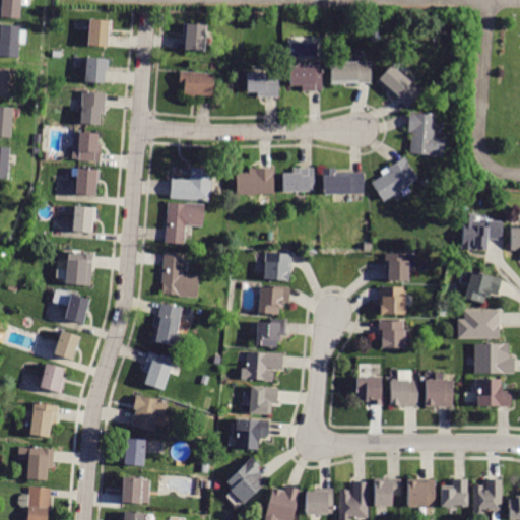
[(2,0),(21,0),(20,18),(1,16),(2,0)]
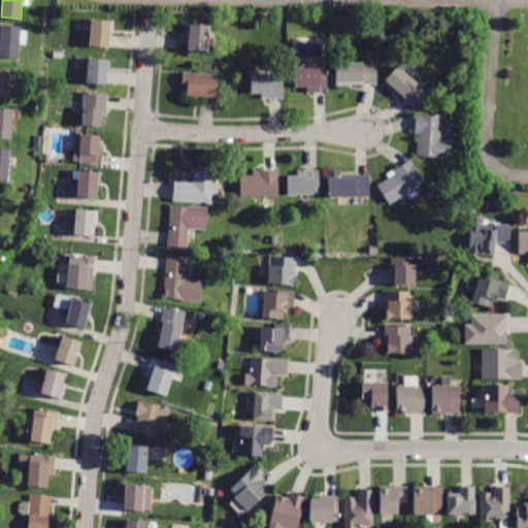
[(109,47),(89,46),(91,20),(110,21),(109,47)]
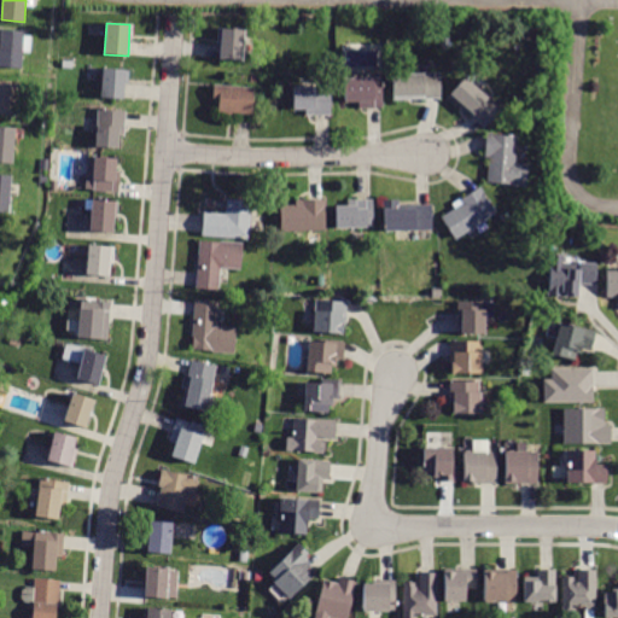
[(0,41),(1,29),(25,31),(24,36),(31,36),(30,52),(23,52),(22,69),(0,66),(0,41)]
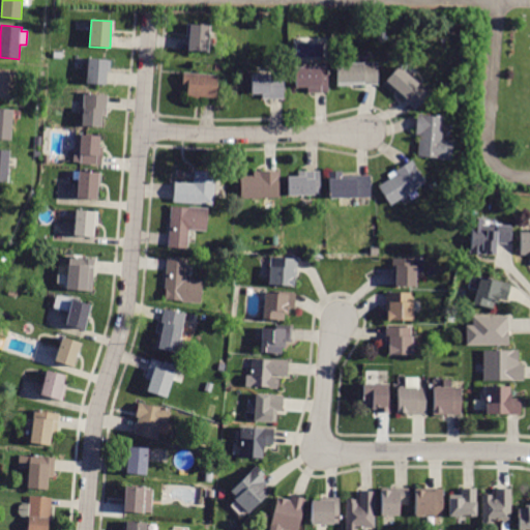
[(188,37),(186,37),(187,25),(210,26),(208,53),(187,51),(188,37)]
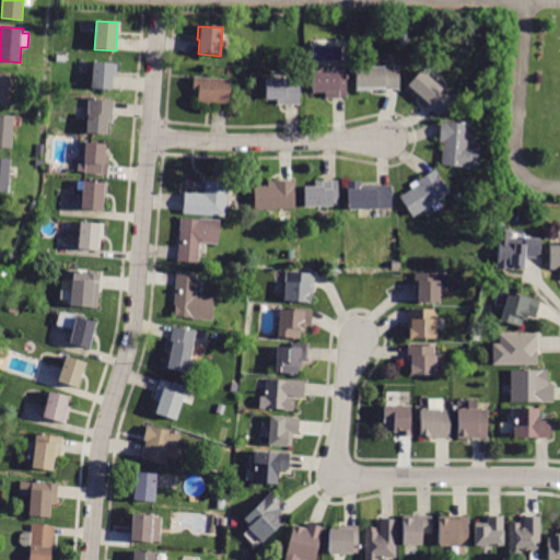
[(405,45),(398,43),(400,34),(408,36),(405,45)]
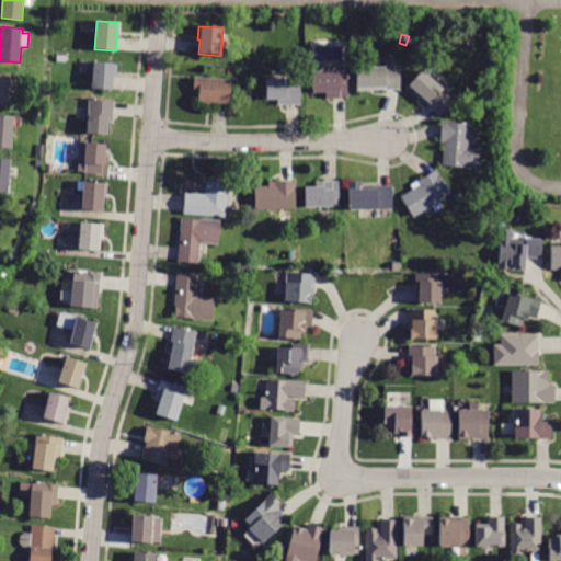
[(66,64),(56,63),(57,55),(66,56),(66,64)]
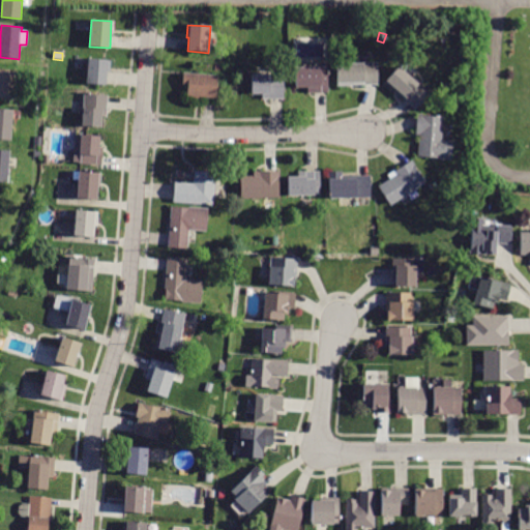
[(88,59),(111,60),(110,71),(108,71),(107,85),(86,84),(88,59)]
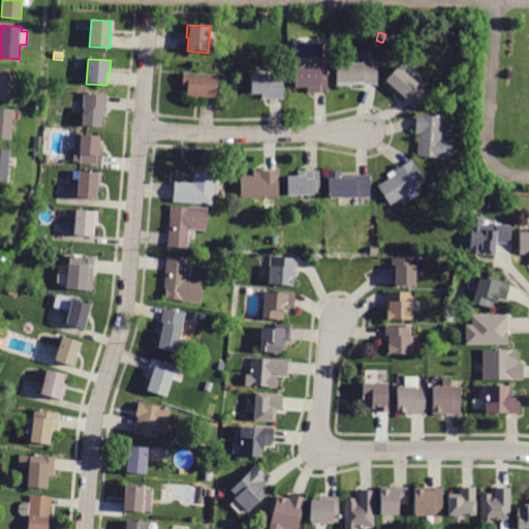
[(377,62),(378,86),(336,87),(335,64),(377,62)]
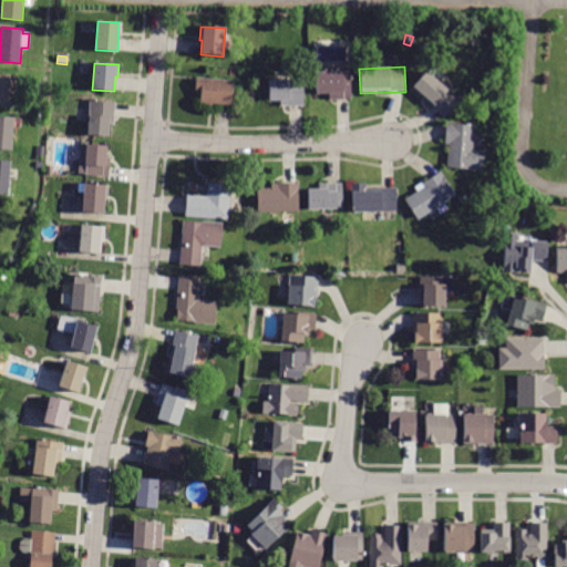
[(461,100),(444,119),(410,90),(426,70),(461,100)]
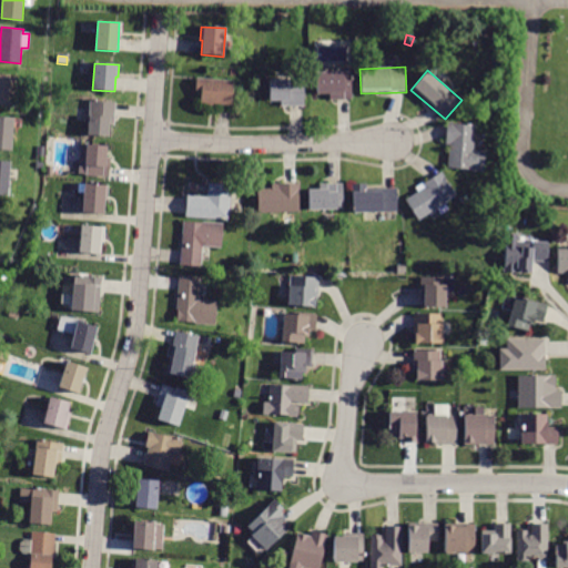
[(351,71),(352,100),(330,101),(330,94),(316,94),(315,72),(351,71)]
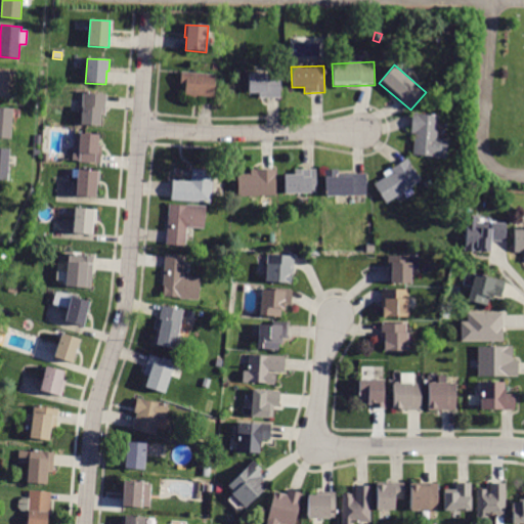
[(13,97),(0,95),(0,69),(16,70),(13,97)]
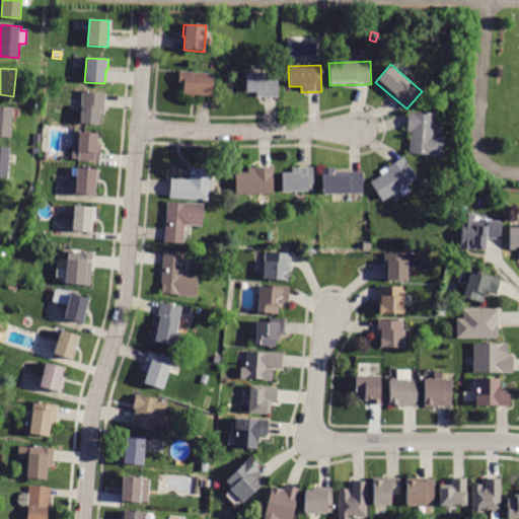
[(197,95),(197,97),(189,96),(189,94),(183,94),(184,84),(179,83),(180,71),(214,74),(213,96),(197,95)]
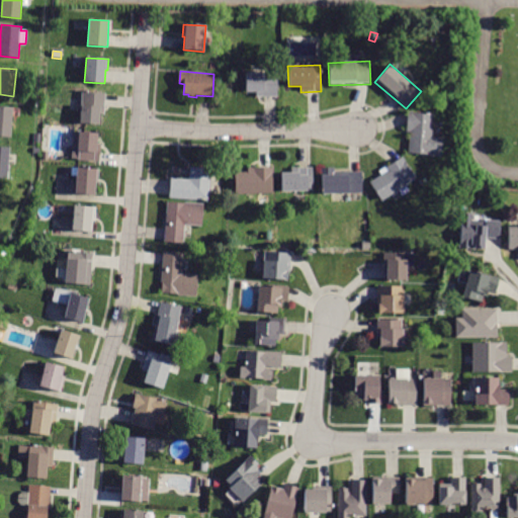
[(256,97),(256,92),(246,92),(246,73),(277,73),(277,97),(256,97)]
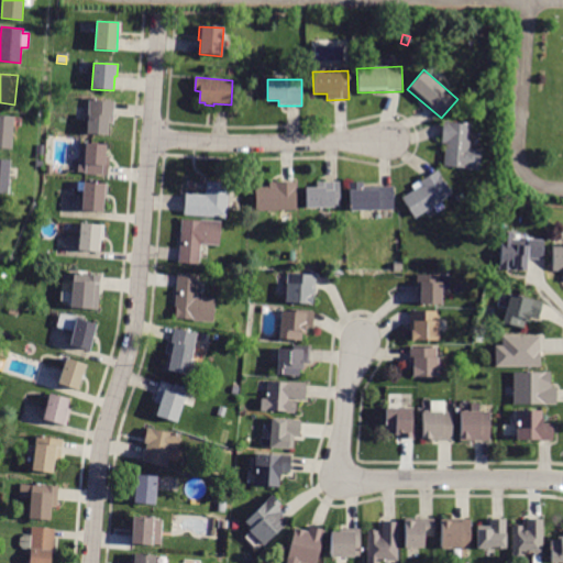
[(108,135),(88,134),(90,100),(116,101),(113,124),(108,124),(108,135)]
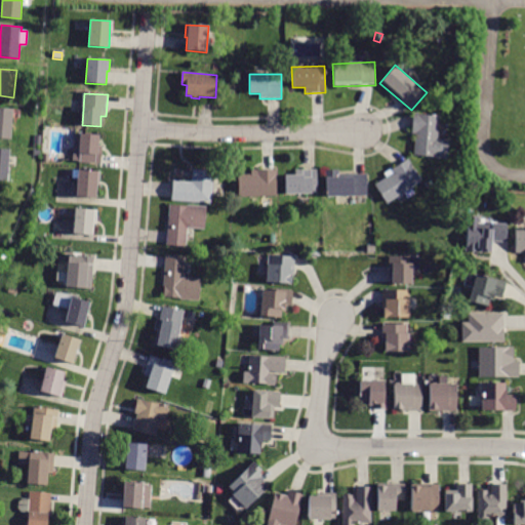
[(0,108),(13,110),(10,139),(0,137),(0,108)]
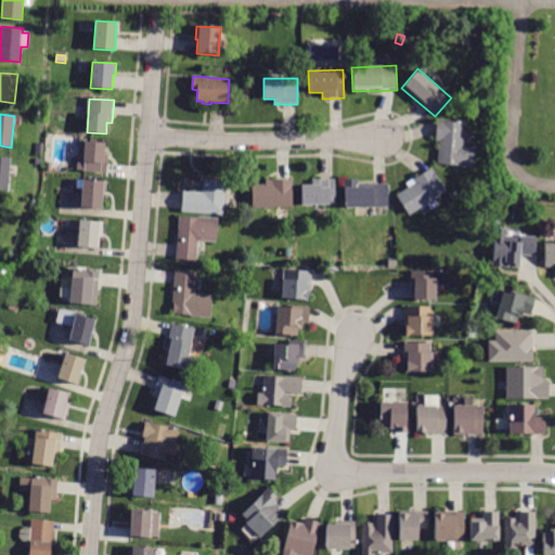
[(437,119),(442,119),(442,120),(464,123),(463,146),(474,147),(473,167),(437,165),(439,142),(435,142),(437,119)]
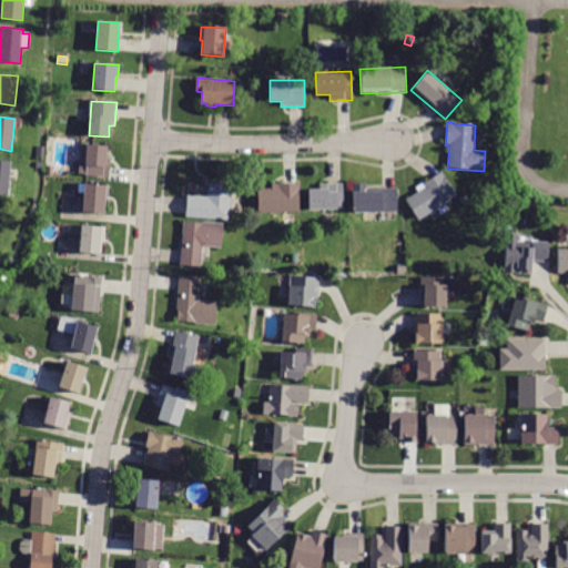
[(87,146),(87,144),(108,145),(107,158),(110,158),(109,178),(85,175),(85,174),(79,173),(81,145),(87,146)]
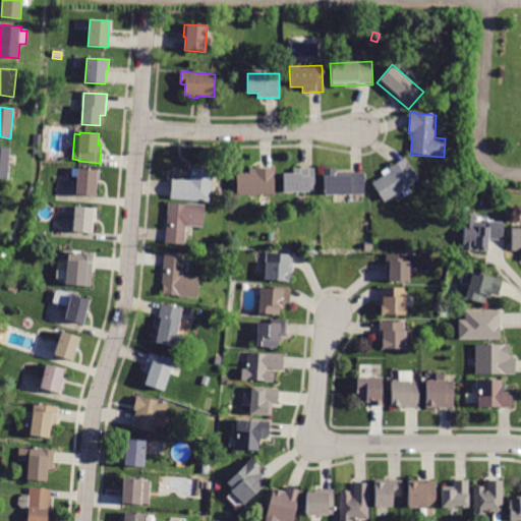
[(0,147),(10,148),(8,167),(9,167),(8,180),(0,179),(0,147)]
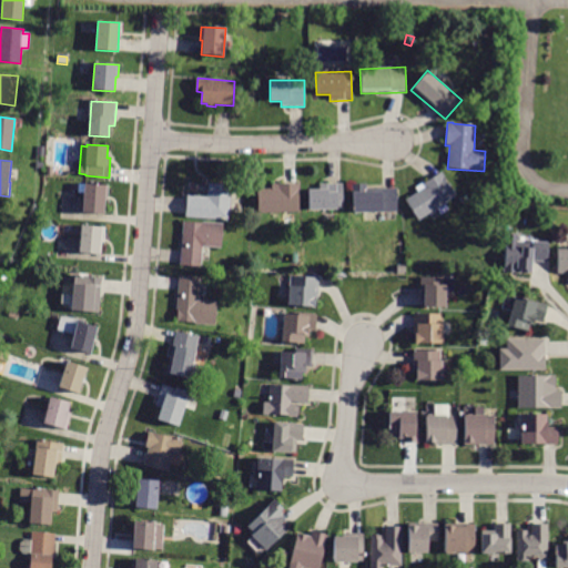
[(443,171),(446,176),(444,178),(456,198),(418,221),(405,200),(418,192),(415,188),(443,171)]
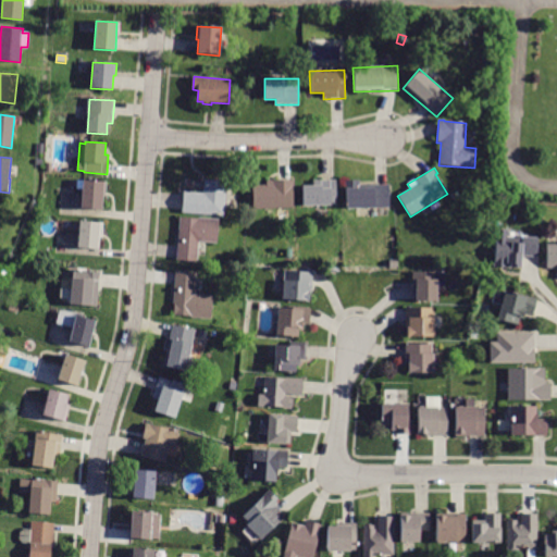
[(83,180),(104,182),(102,210),(81,208),(83,180)]
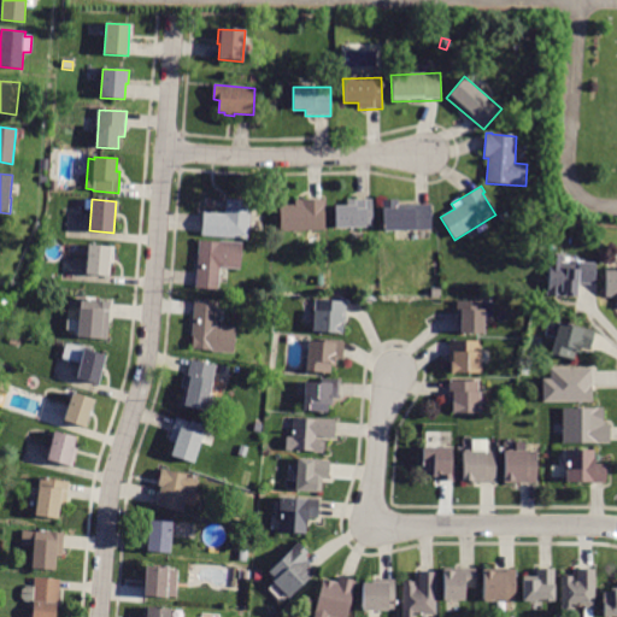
[(250,239),(203,236),(204,212),(225,213),(227,199),(252,201),(250,239)]
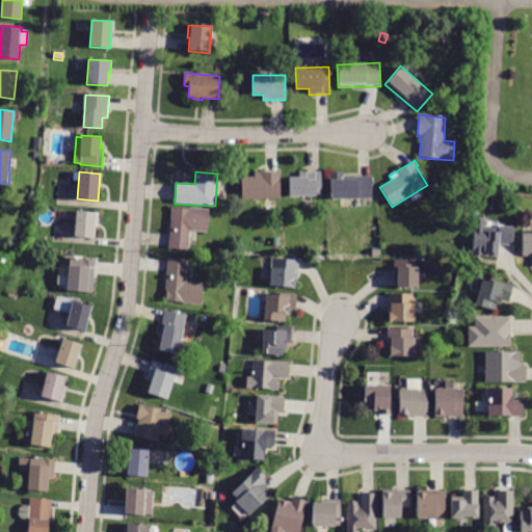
[(281,171),(281,178),(280,178),(281,198),(242,200),(241,177),(254,177),(254,173),(281,171)]
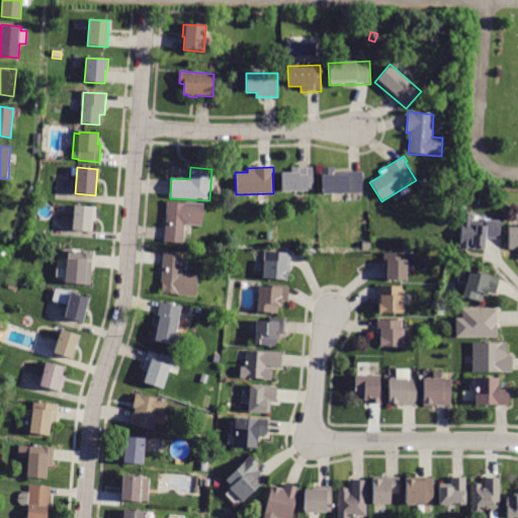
[(312,167),(313,191),(280,192),(280,174),(296,174),(296,168),(312,167)]
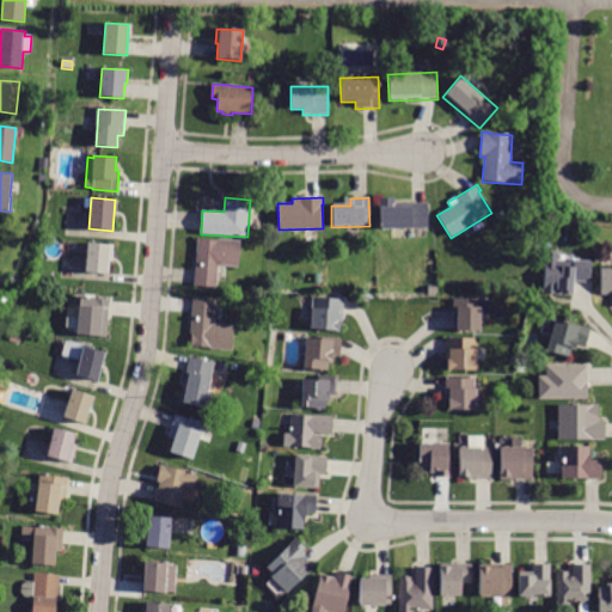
[(427,202),(428,228),(379,230),(379,204),(427,202)]
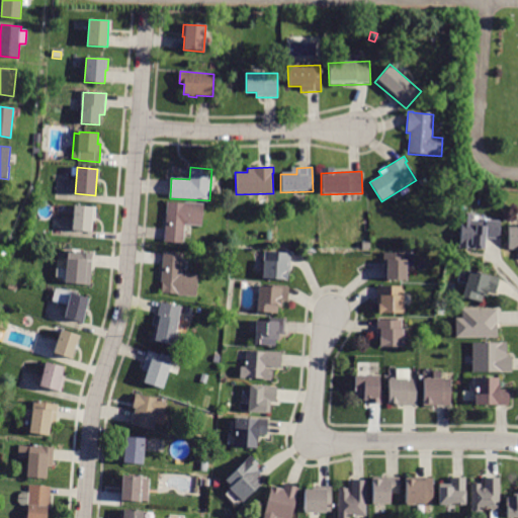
[(185,225),(184,243),(164,242),(167,201),(185,203),(185,201),(204,203),(202,227),(185,225)]
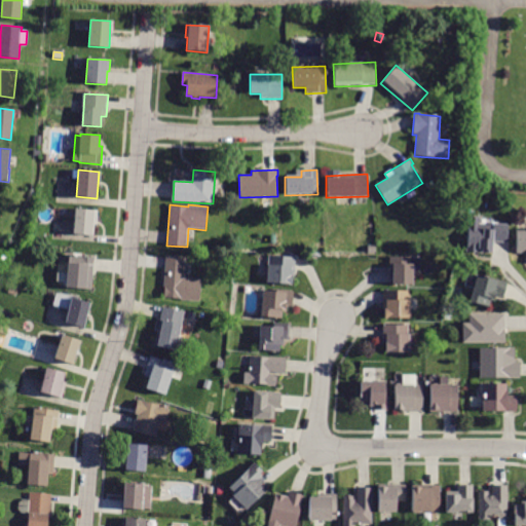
[(75,209),(95,210),(92,235),(73,233),(75,209)]
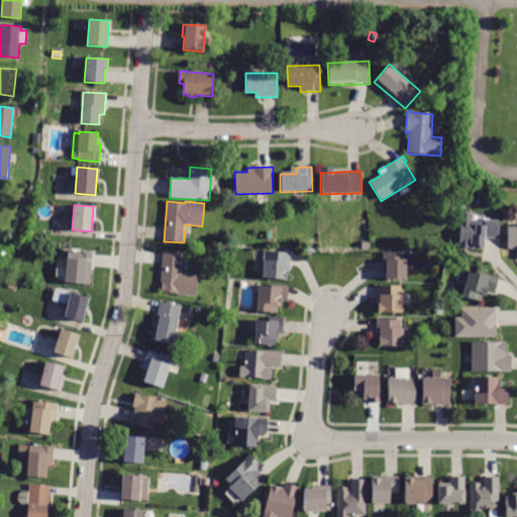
[(478,224),(484,225),(485,220),(500,221),(499,238),(484,237),(483,247),(474,246),(474,249),(459,247),(461,223),(478,224)]
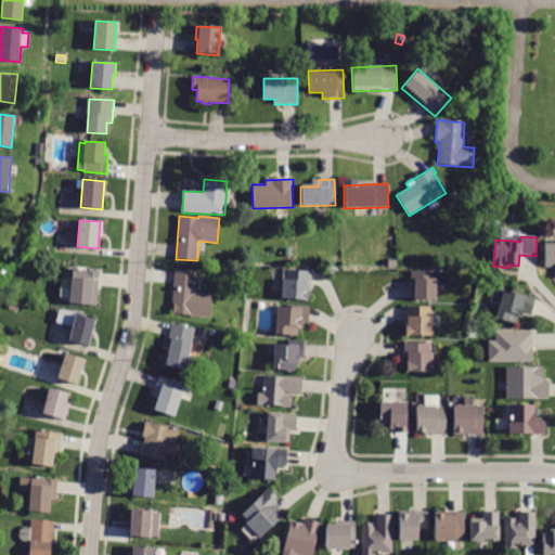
[(554,242),(554,268),(545,268),(545,242),(554,242)]
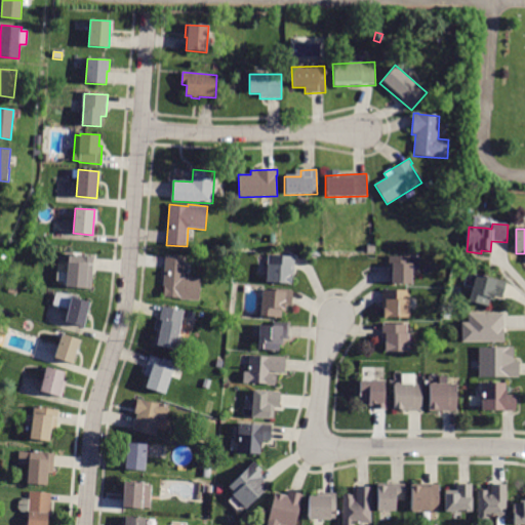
[(91,289),(66,287),(69,254),(94,256),(91,289)]
